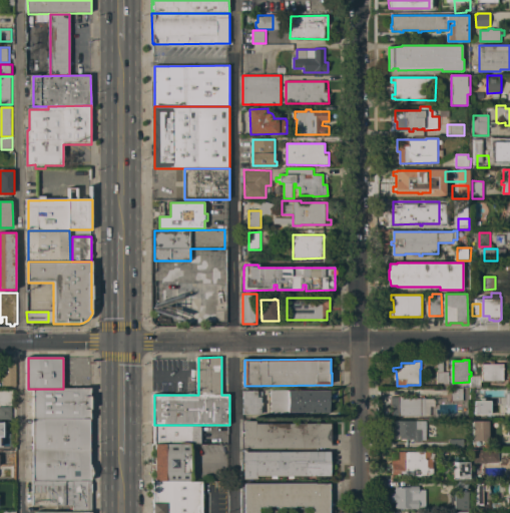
[(504,364),(504,381),(483,382),(483,368),(480,368),(480,365),(491,365),(491,361),(495,361),(495,364),(504,364)]
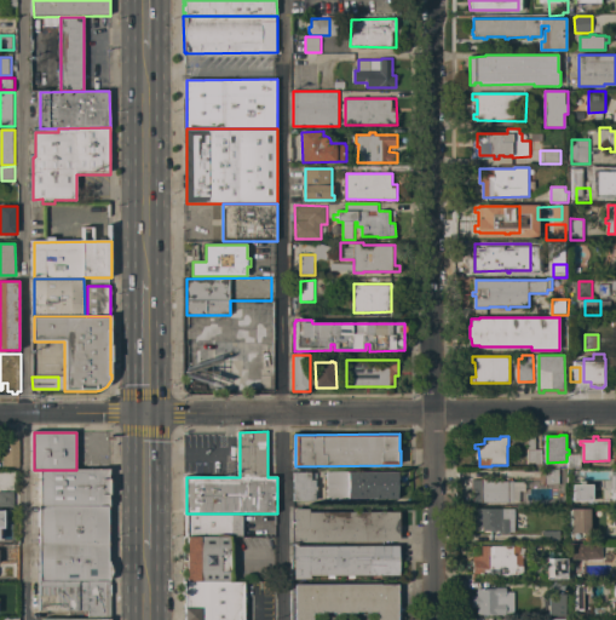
[(529,464),(529,437),(536,437),(536,449),(542,449),(542,464),(529,464)]
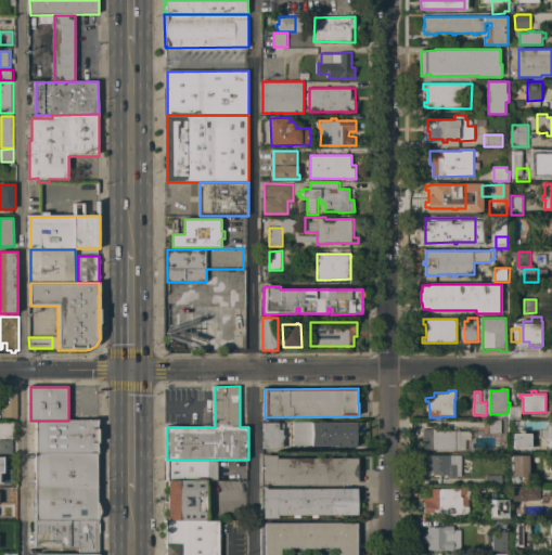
[(18,417),(3,418),(3,412),(3,392),(17,394),(18,417)]
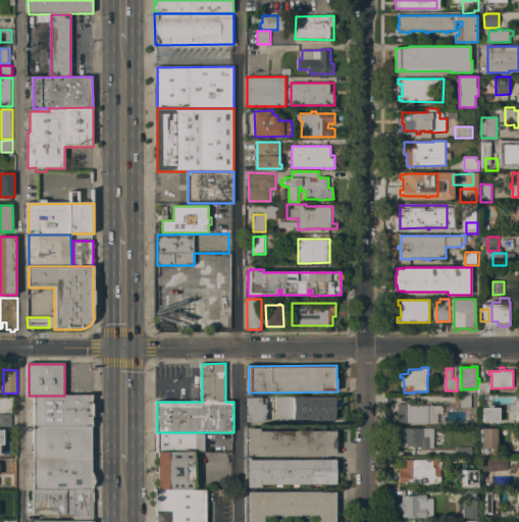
[(489,394),(480,394),(480,381),(489,381),(489,394)]
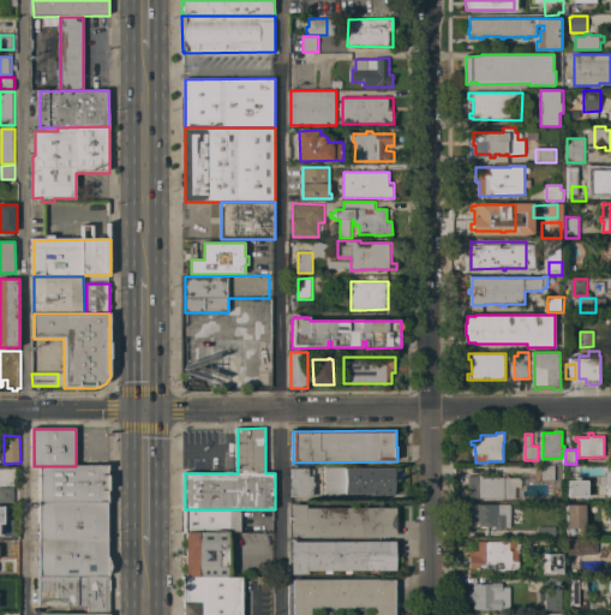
[(40,503),(40,466),(76,466),(109,466),(111,503),(108,503),(40,503)]
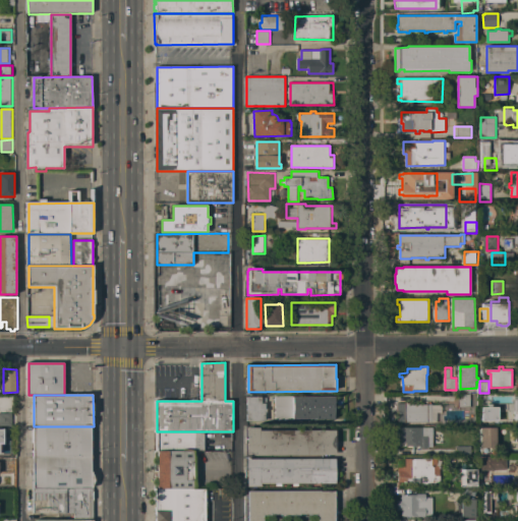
[(471,395),(471,407),(460,407),(460,406),(456,406),(456,396),(460,396),(460,395),(471,395)]
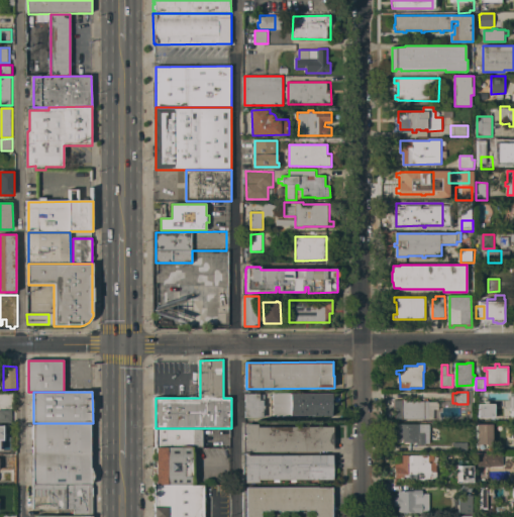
[(313,416),(276,416),(274,414),(274,393),(332,394),(332,416),(313,416)]
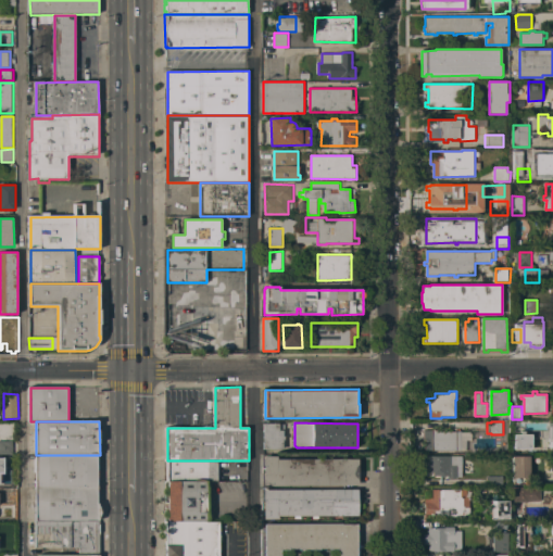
[(285,437),(285,440),(284,440),(284,450),(264,450),(264,424),(286,425),(285,437)]
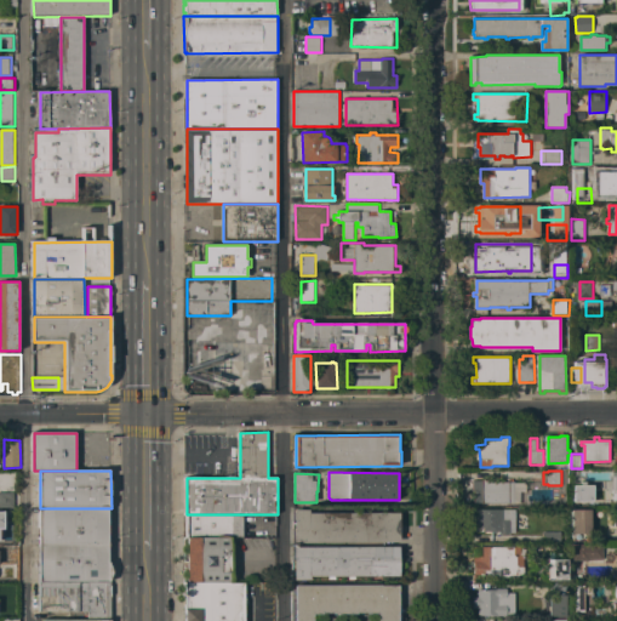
[(475,503),(475,491),(474,491),(474,480),(490,482),(490,483),(527,483),(527,493),(521,493),(521,502),(515,501),(515,503),(475,503)]
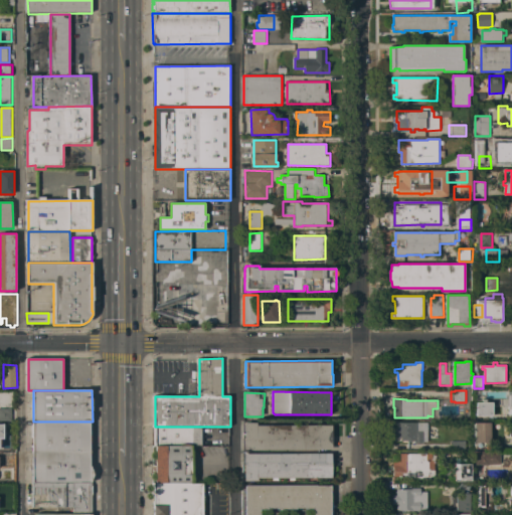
[(475,416),(491,416),(491,402),(475,402),(475,416)]
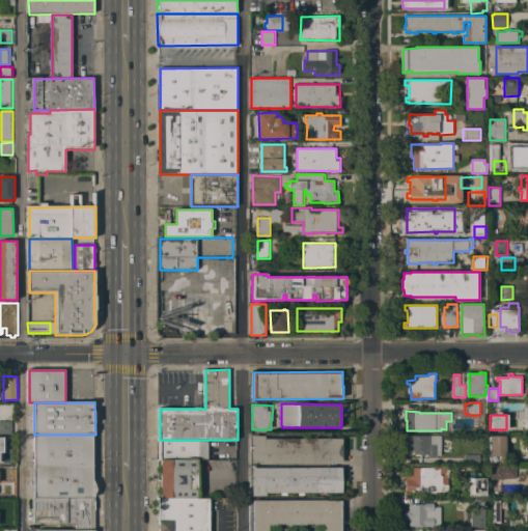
[(12,434),(0,434),(0,421),(12,421),(12,434)]
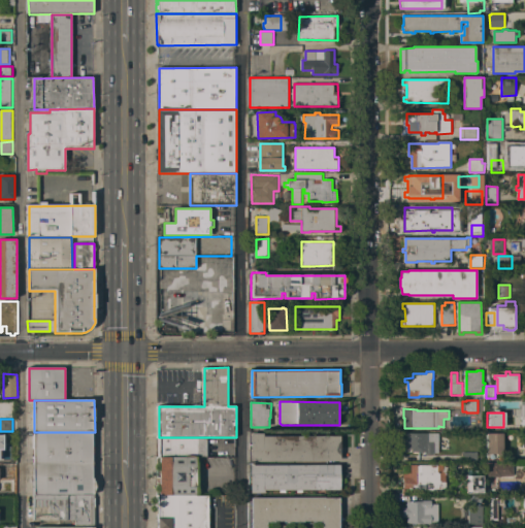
[(93,432),(93,477),(94,477),(95,482),(95,490),(94,495),(35,495),(34,432),(93,432)]
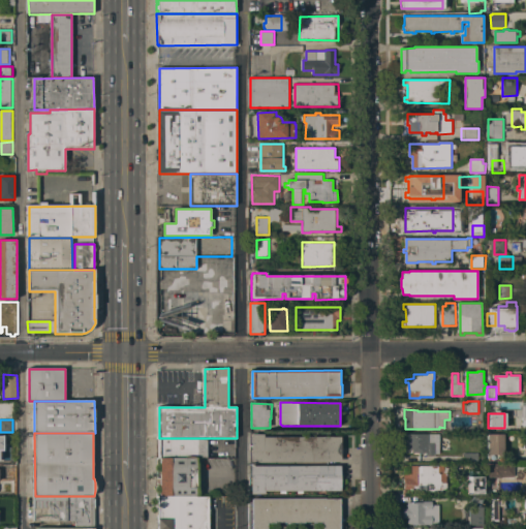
[(251,462),(251,434),(265,434),(265,437),(341,437),(341,462),(251,462)]
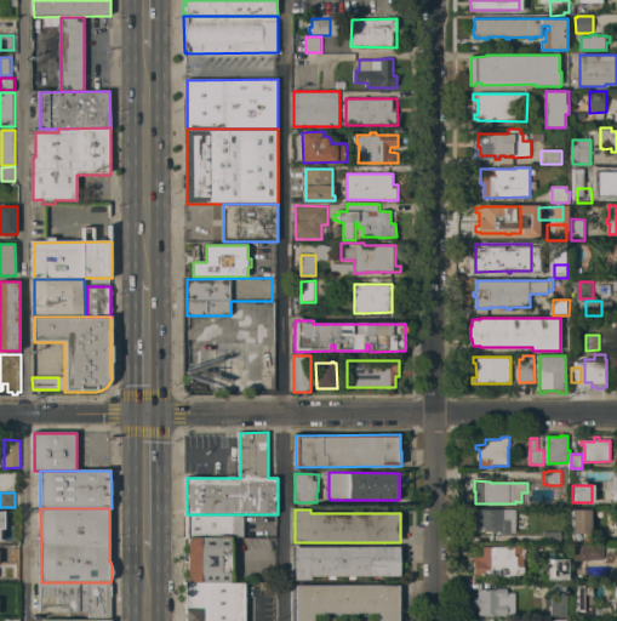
[(475,510),(516,510),(516,519),(518,519),(518,528),(516,527),(516,533),(512,533),(512,535),(501,535),(501,533),(493,533),(492,535),(487,535),(485,533),(485,531),(475,531),(475,528),(474,528),(475,510)]
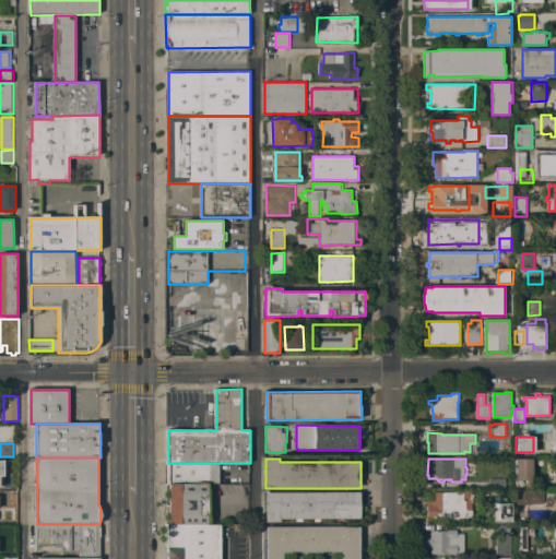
[(533,487),(517,487),(517,459),(533,459),(533,487)]
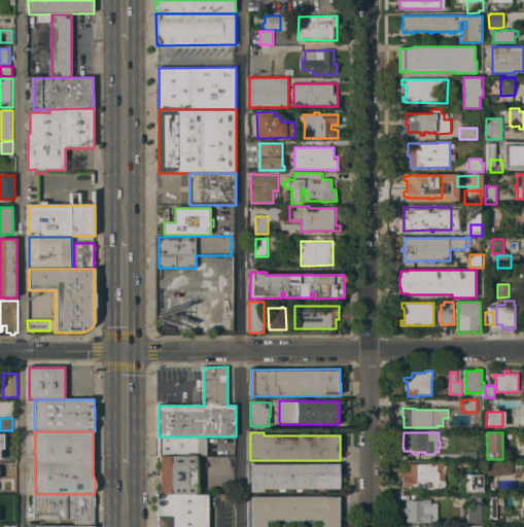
[(160,456),(159,456),(159,436),(210,436),(210,456),(198,456),(160,456)]
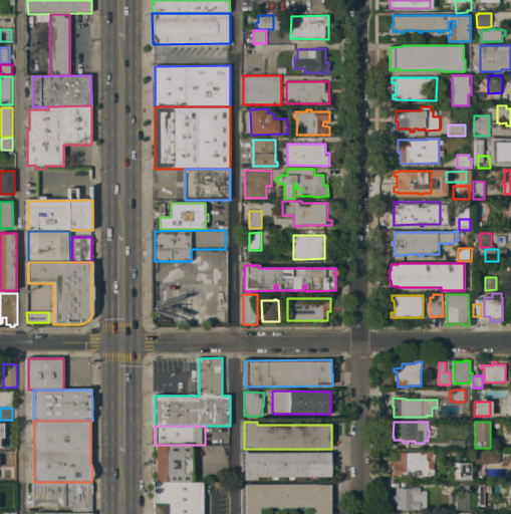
[(465,441),(466,450),(451,451),(451,441),(465,441)]
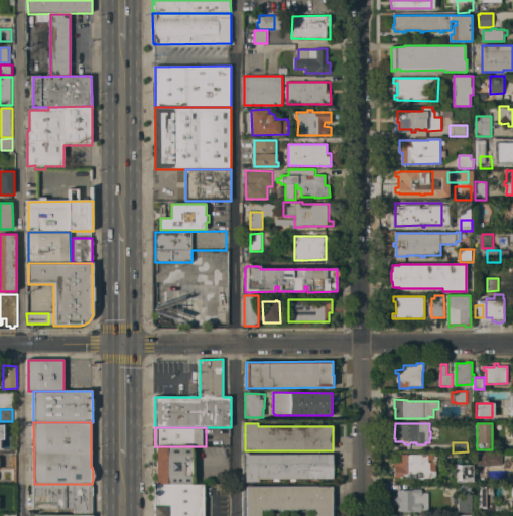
[(156,484),(156,446),(194,446),(194,484),(156,484)]
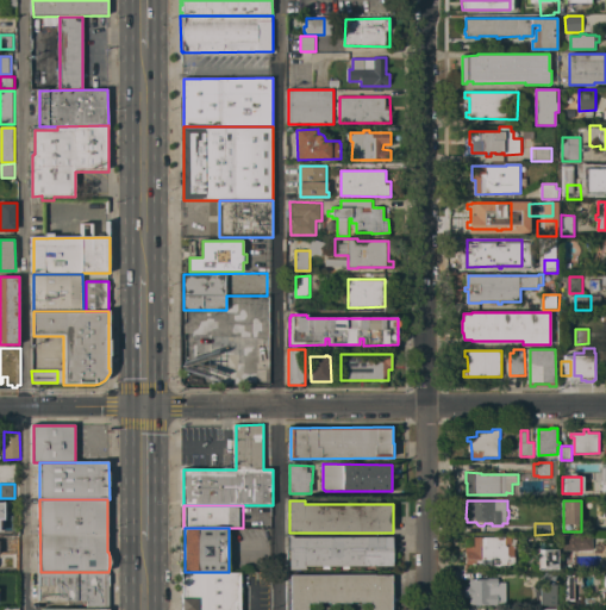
[(581,549),(581,552),(564,552),(564,535),(594,535),(594,549),(581,549)]
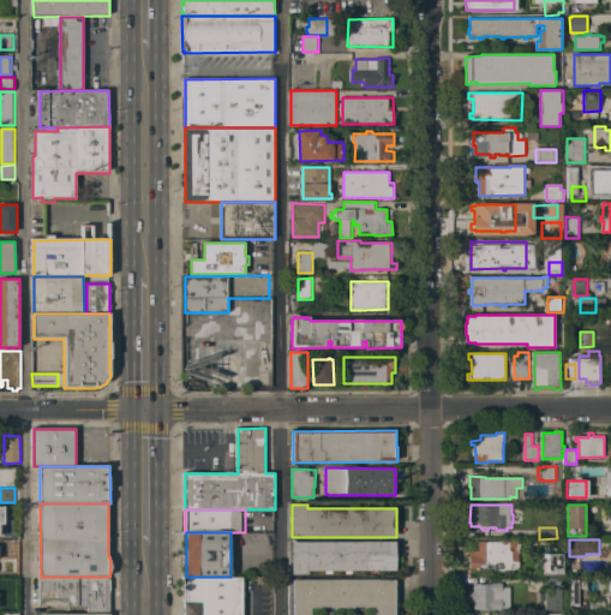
[(309,571),(309,574),(292,574),(292,542),(396,542),(397,571),(309,571)]
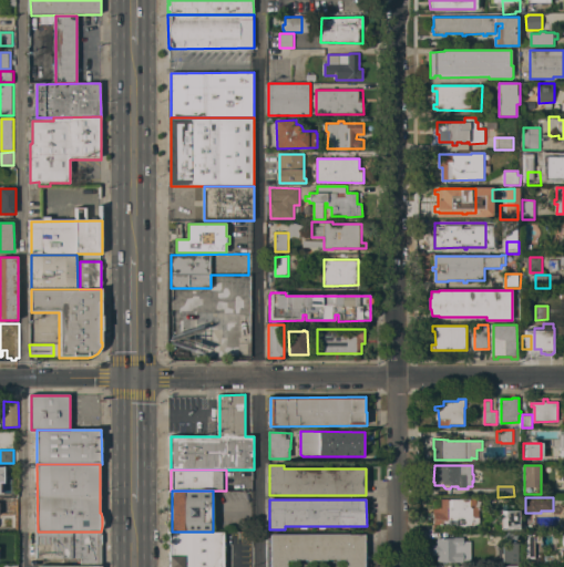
[(434,500),(481,500),(481,518),(480,523),(478,525),(474,525),(468,526),(467,527),(463,527),(461,527),(460,526),(449,526),(449,525),(434,525),(434,500)]
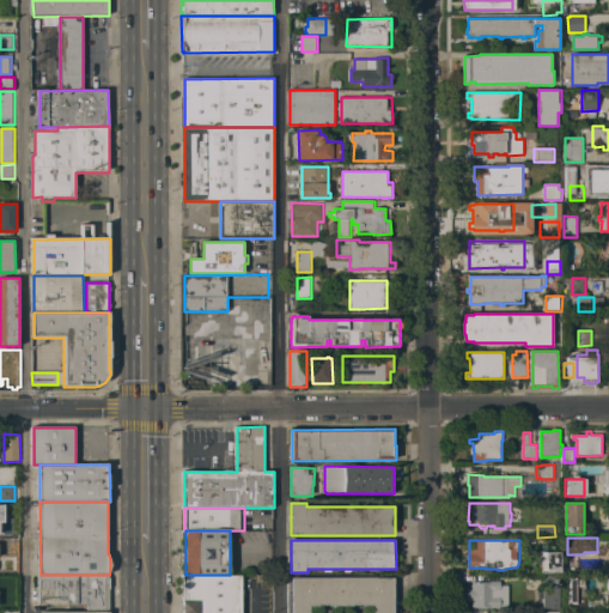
[(547,575),(547,572),(540,570),(540,564),(543,560),(543,552),(561,552),(561,575),(547,575)]
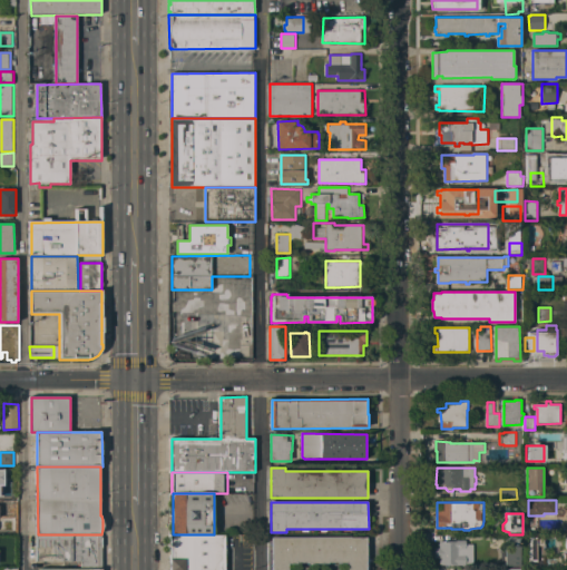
[(103,534),(103,569),(81,569),(81,561),(38,561),(38,534),(101,534),(103,534)]
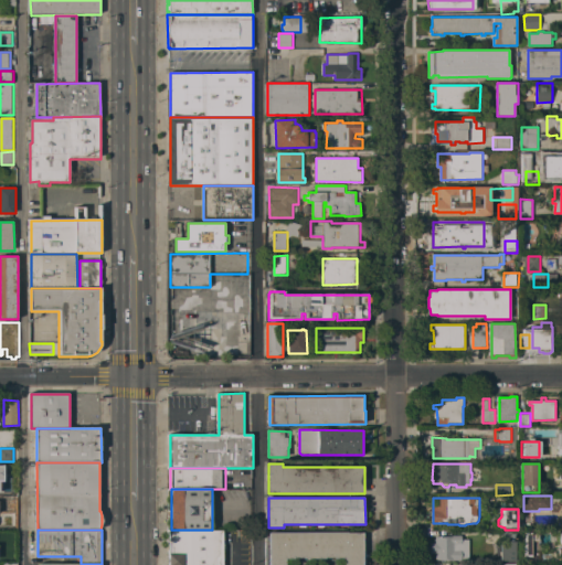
[(212,530),(224,530),(224,539),(226,539),(226,548),(224,548),(224,564),(170,564),(170,530),(171,530),(212,530)]
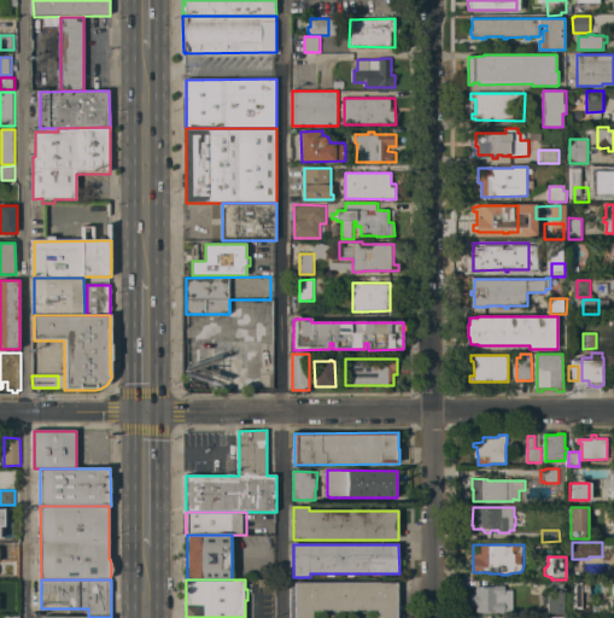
[(566,589),(562,589),(562,592),(566,592),(566,613),(549,613),(549,593),(551,593),(551,579),(566,579),(566,589)]
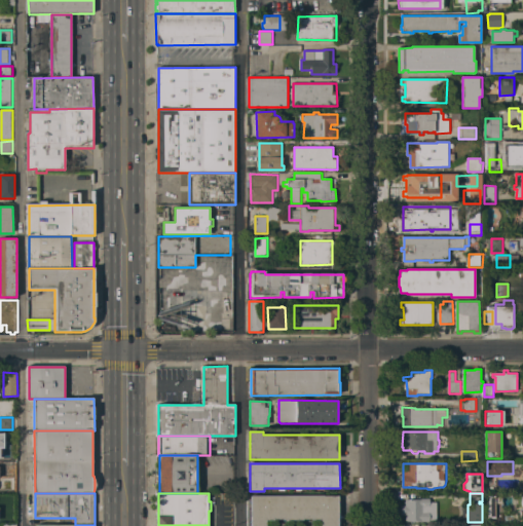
[(252,525),(252,495),(339,496),(339,512),(340,512),(340,525),(252,525)]
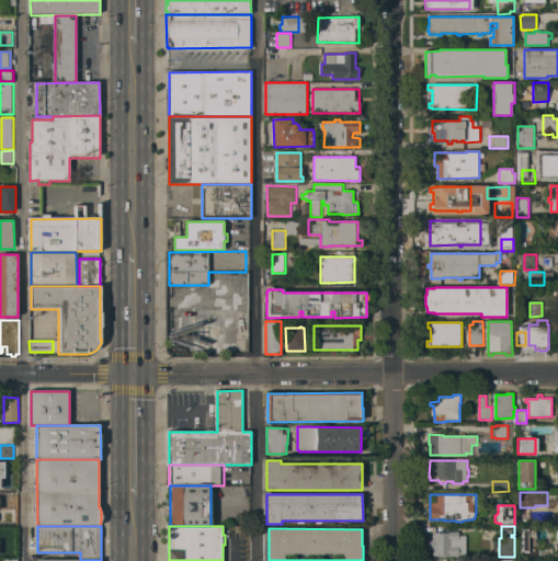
[(467,556),(434,557),(434,550),(429,550),(429,539),(433,539),(433,533),(443,533),(443,531),(459,531),(459,536),(467,536),(467,556)]
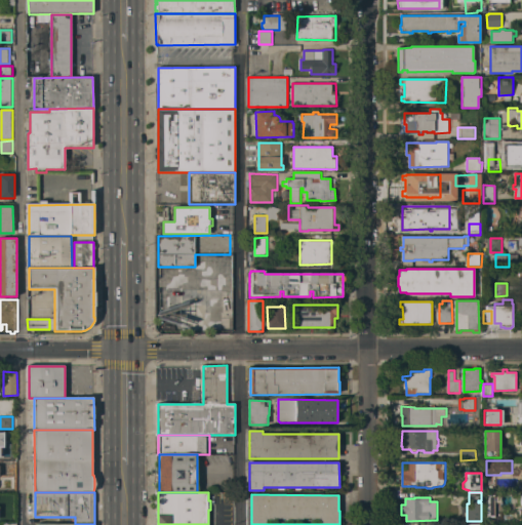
[(4,524),(4,523),(6,523),(5,511),(17,510),(17,524),(4,524)]
